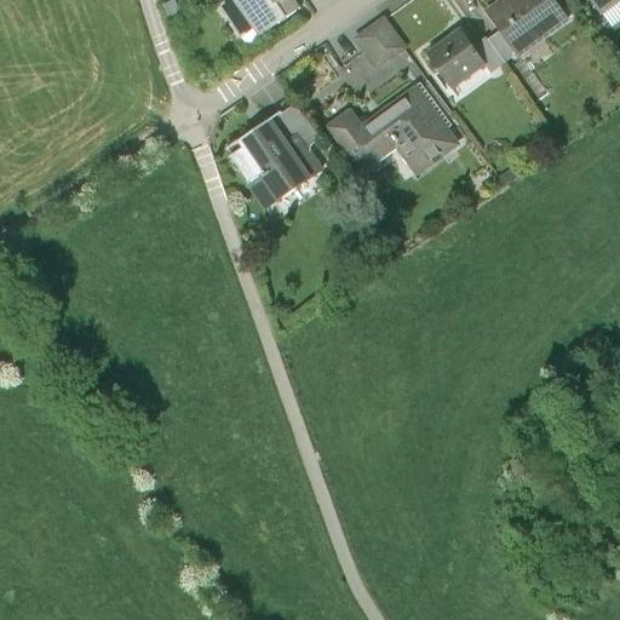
[(239,0),(237,1),(247,13),(233,24),(242,39),(257,30),(263,39),(303,11),(297,1),(297,0),(239,0)]
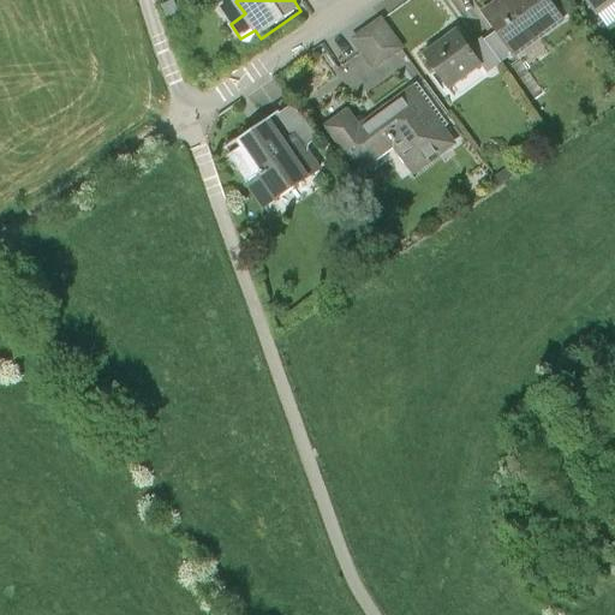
[(562,19),(548,0),(496,0),(481,11),(495,31),(512,55),(562,19)]
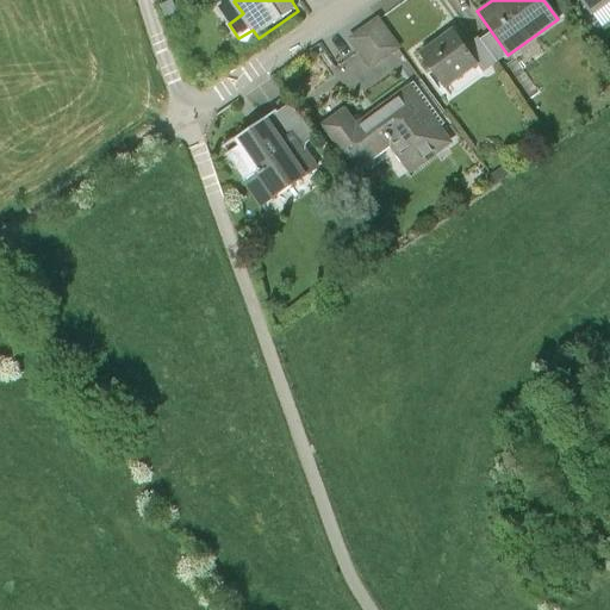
[(609,0),(582,0),(597,20),(609,11),(609,0)]
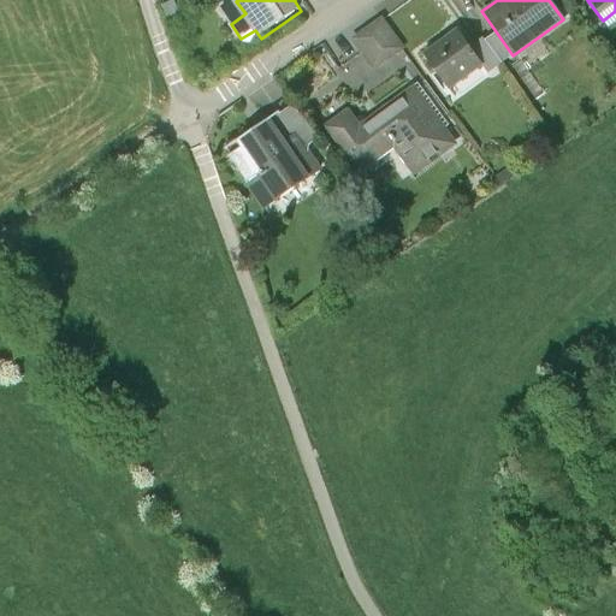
[(175,1),(163,7),(167,19),(179,13),(175,1)]
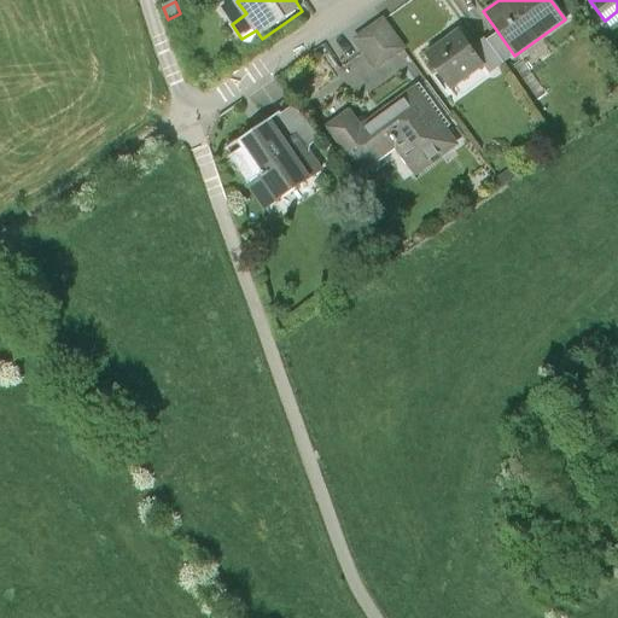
[(246,13),(237,1),(222,11),(232,24),(246,13)]
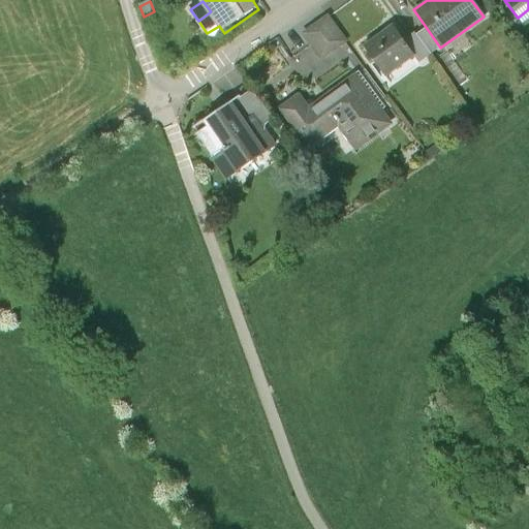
[(329,17),(303,35),(311,45),(319,58),(344,40),(329,17)]
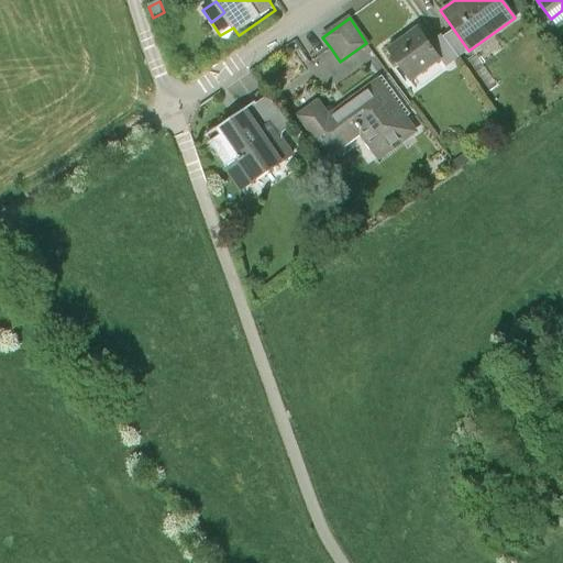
[(428,44),(418,29),(387,51),(408,80),(438,58),(428,44)]
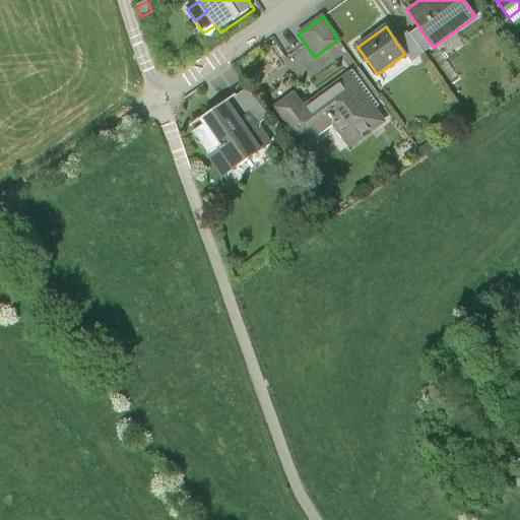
[(433,47),(418,26),(409,34),(423,53),(433,47)]
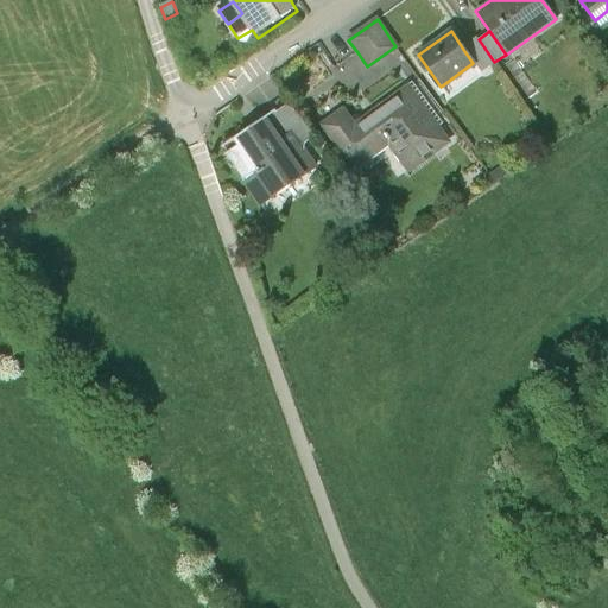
[(476,38),(462,48),(473,63),(480,73),(494,62),(479,39),(476,38)]
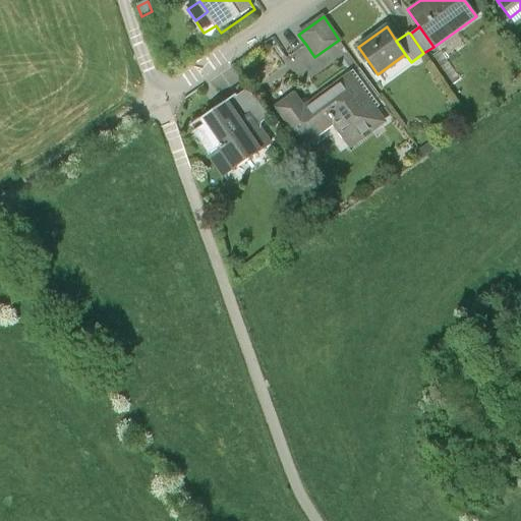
[(385,121),(349,74),(304,107),(294,93),(275,107),(302,143),(333,121),(351,147),(385,121)]
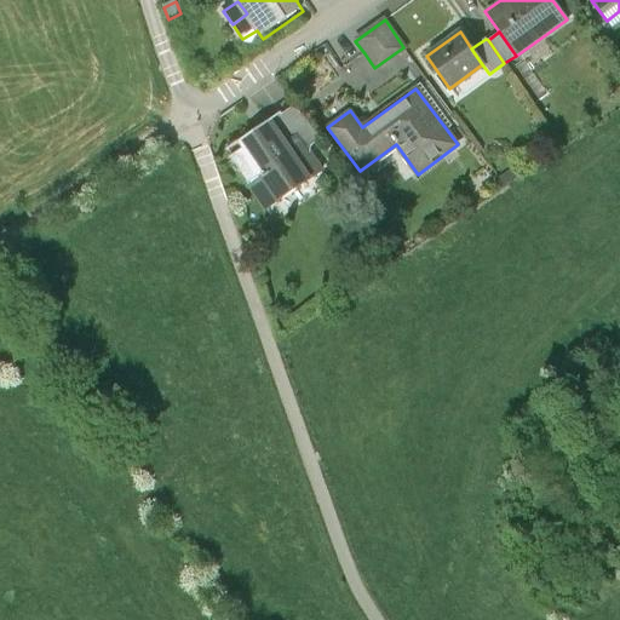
[(293,104),(271,118),(291,148),(302,142),(306,149),(317,142),(293,104)]
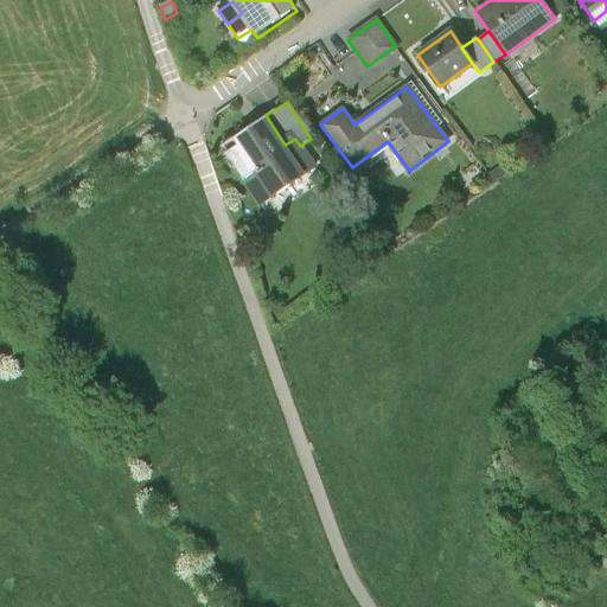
[(285,145),(266,115),(222,144),(229,155),(259,203),(304,174),(285,145)]
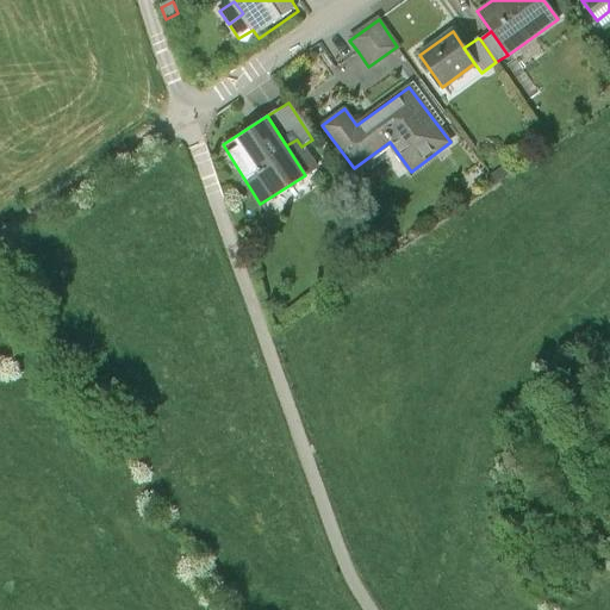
[(498,184),(508,176),(502,168),(492,175),(498,184)]
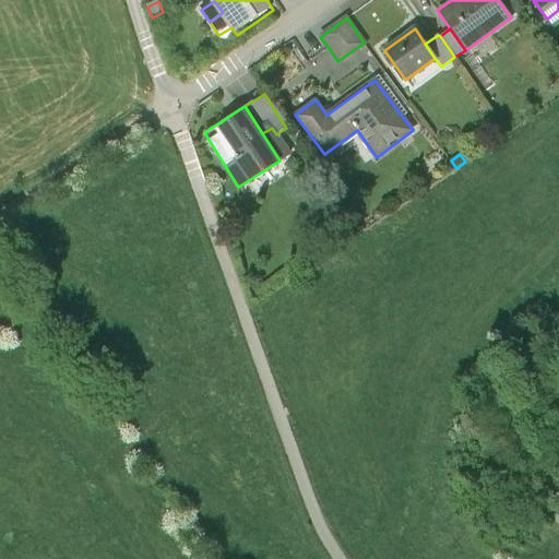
All buildings are outlined.
